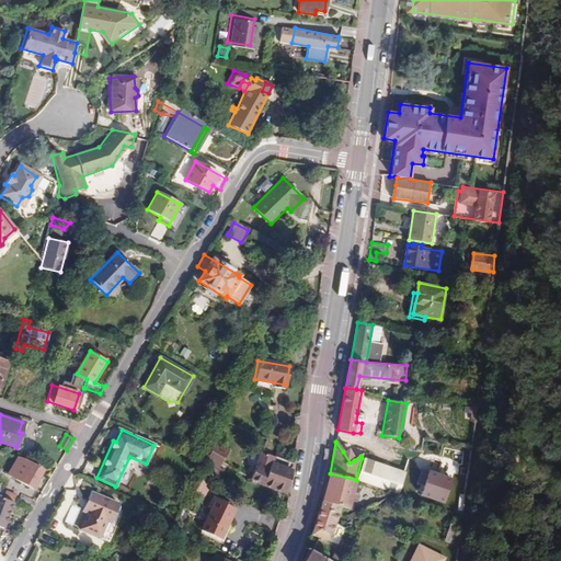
[(215,444),(207,457),(218,464),(226,449),(215,444)]
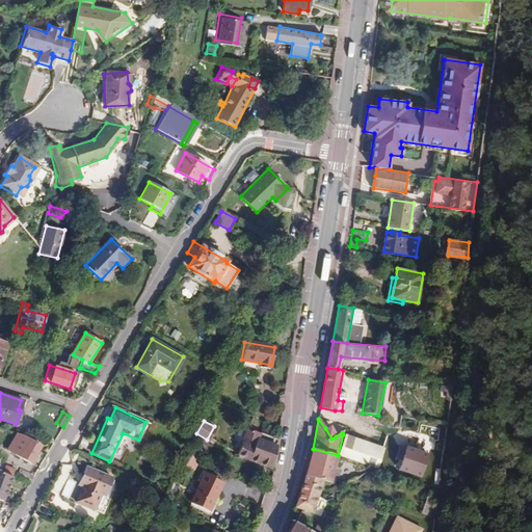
[(331,439),(336,436),(328,426),(325,428),(331,439)]
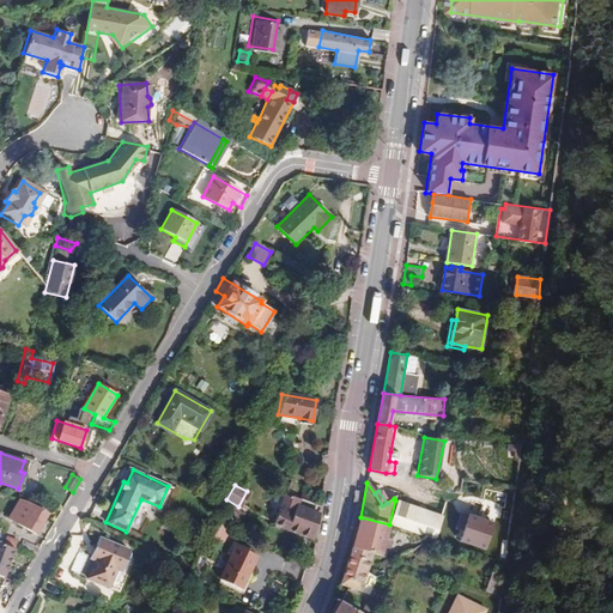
[(273,523),(315,539),(319,514),(311,510),(314,504),(310,503),(304,501),(285,493),(273,523)]
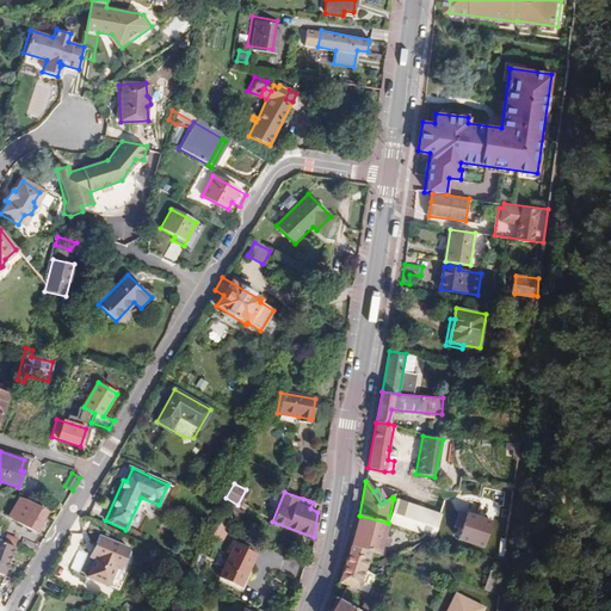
[(45,512),(24,500),(18,498),(8,518),(35,531),(38,526),(42,528),(44,523),(42,520),(45,512)]
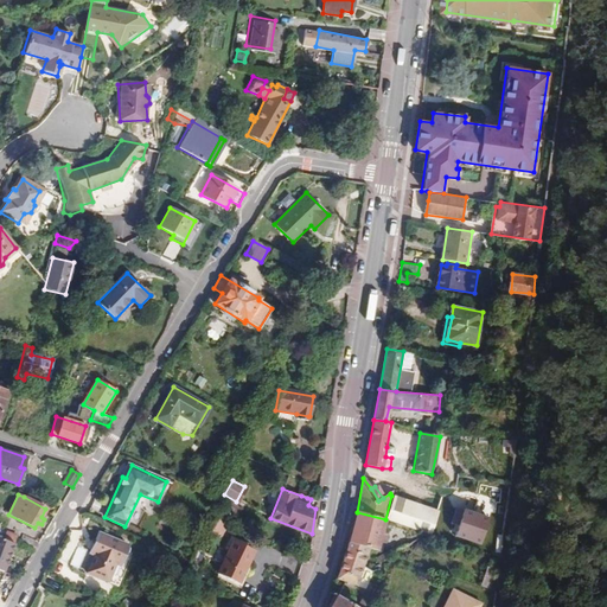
[(385,519),(430,534),(439,510),(391,496),(385,519)]
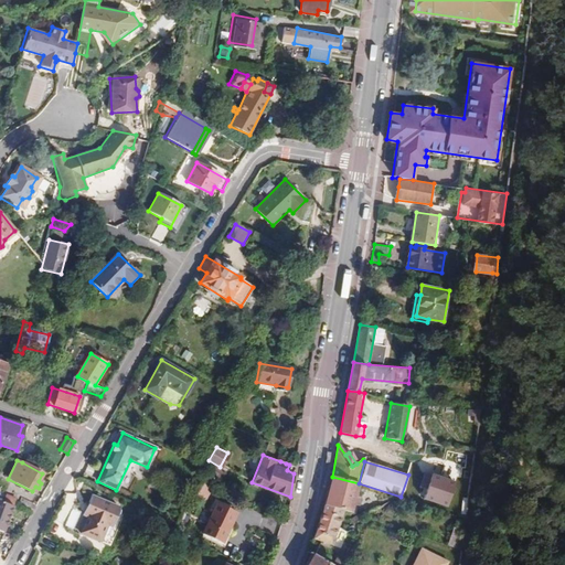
[(427,488),(432,475),(425,473),(420,487),(427,488)]
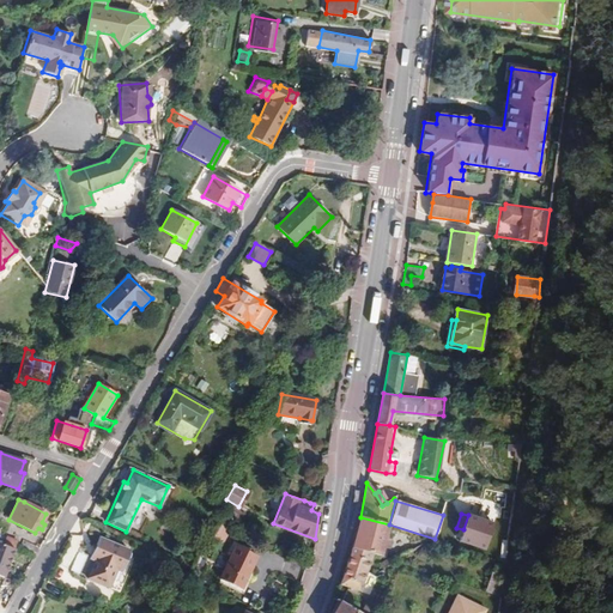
[(493,523),(468,515),(463,529),(460,540),(485,548),(493,523)]
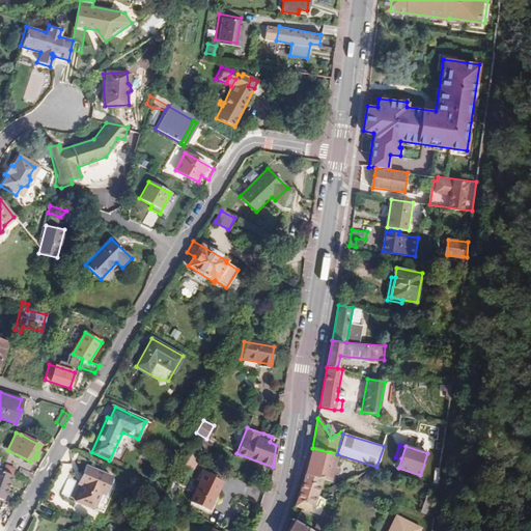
[(333,467),(337,454),(312,448),(305,475),(323,480),(329,482),(331,474),(335,475),(337,468),(333,467)]
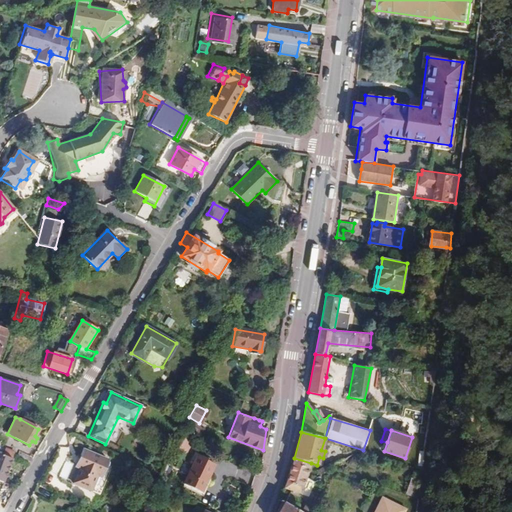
[(184,453),(192,444),(185,439),(179,448),(184,453)]
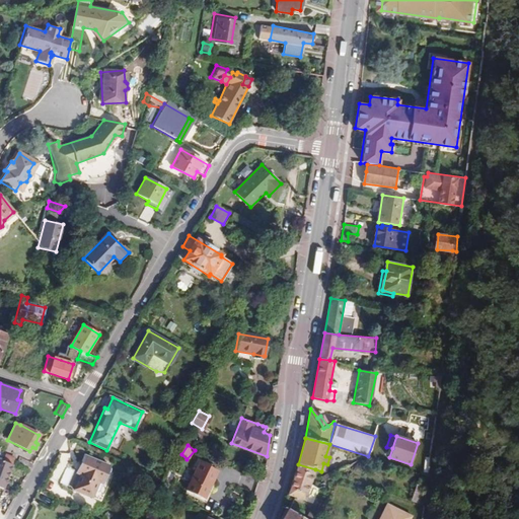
[(2,461),(12,465),(14,458),(5,455),(2,461)]
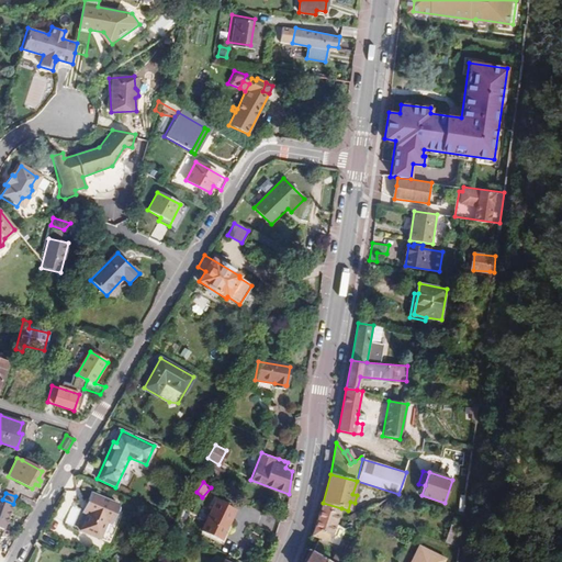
[(80,530),(100,539),(107,523),(112,525),(113,525),(117,517),(121,509),(119,505),(91,493),(82,512),(87,514),(80,530)]
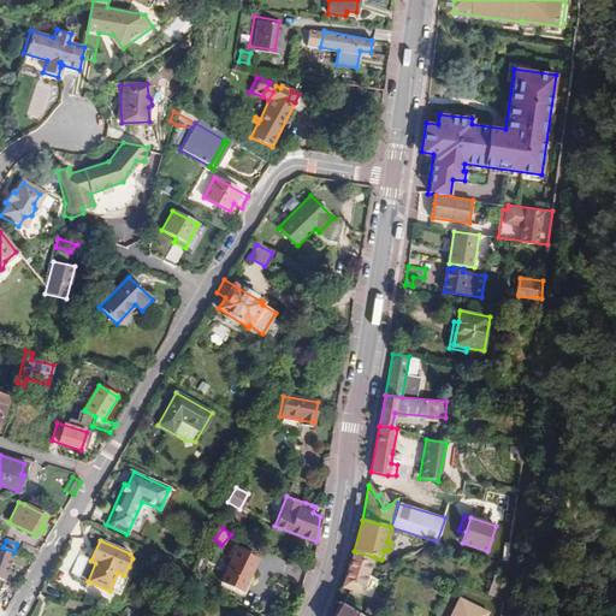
[(18,554),(35,560),(41,550),(22,543),(18,554)]
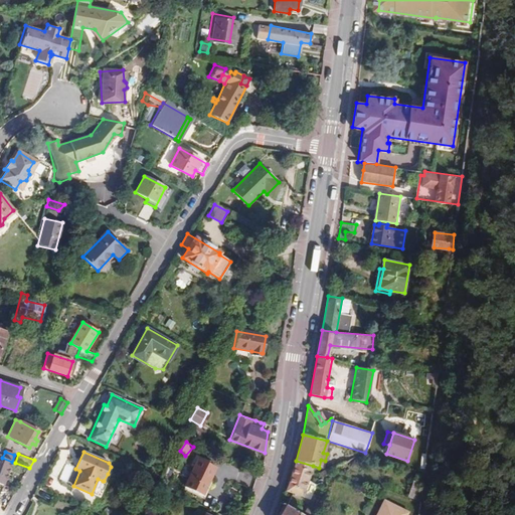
[(0,457),(0,479),(4,482),(12,462),(2,458),(0,457)]
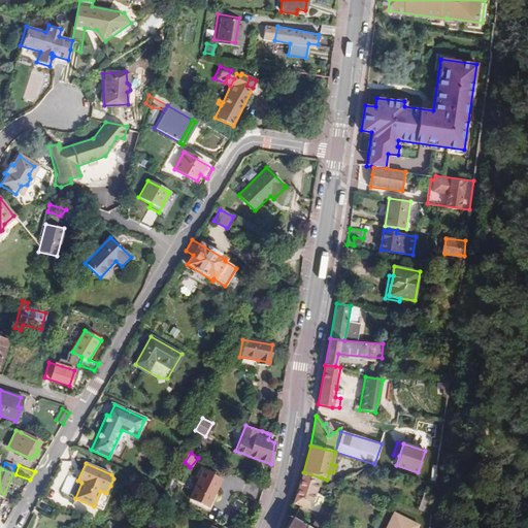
[(203,470),(190,499),(208,507),(216,492),(222,479),(203,470)]
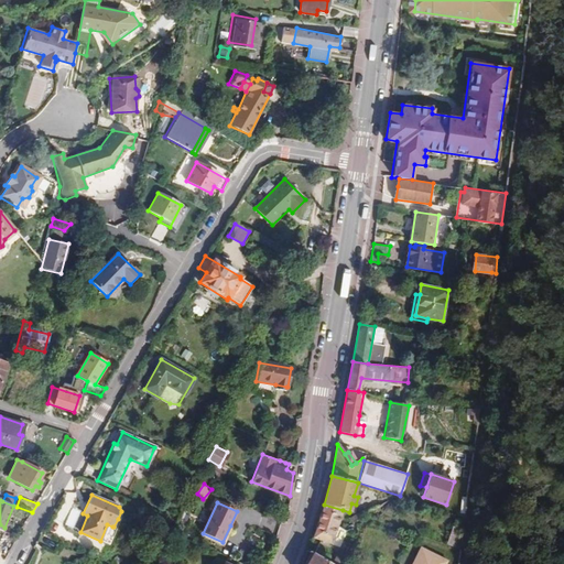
[(273,510),(286,516),(288,508),(277,502),(273,510)]
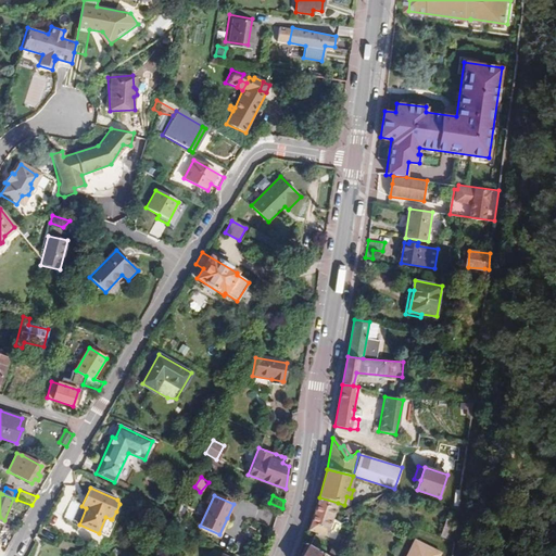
[(329,529),(338,503),(319,497),(311,523),(308,530),(328,536),(330,529),(329,529)]
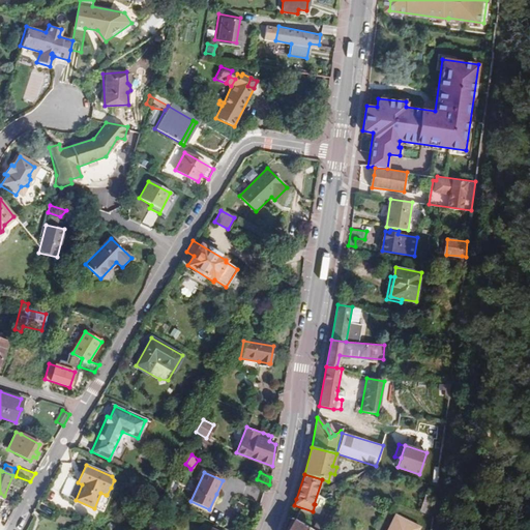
[(100,493),(94,508),(99,510),(106,495),(100,493)]
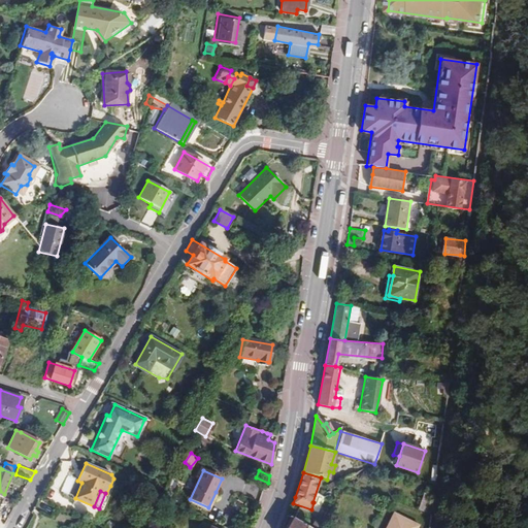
[(208,507),(190,499),(188,502),(209,513),(219,493),(216,492),(208,507)]
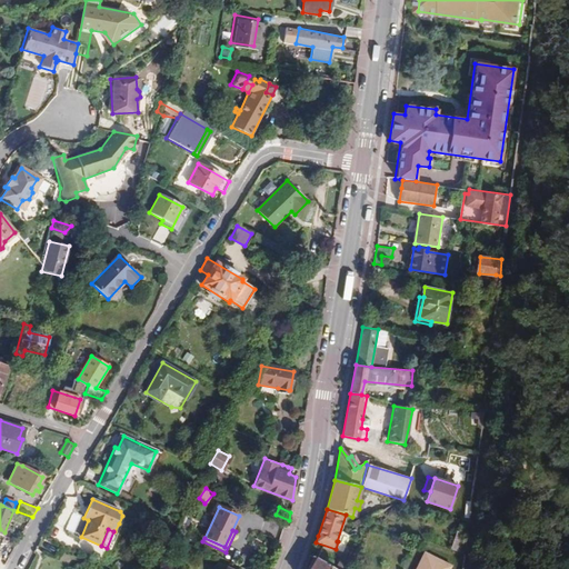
[(177,567),(186,542),(178,539),(169,565),(177,567)]
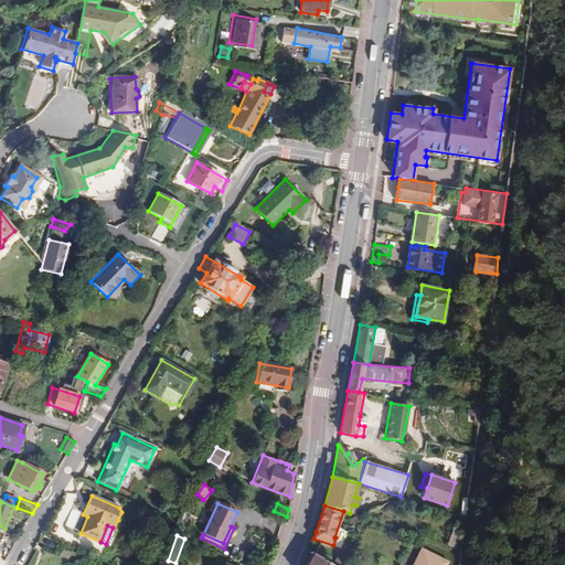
[(420,548),(412,564),(415,564),(423,550),(420,548)]
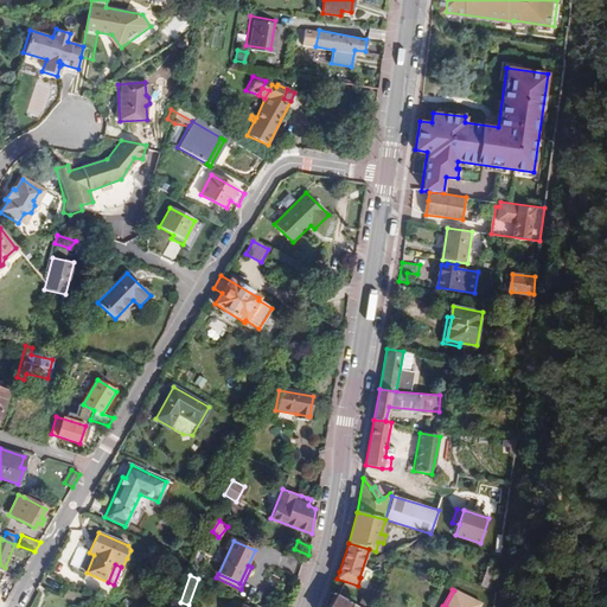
[(474,606),(477,602),(454,590),(446,606),(474,606)]
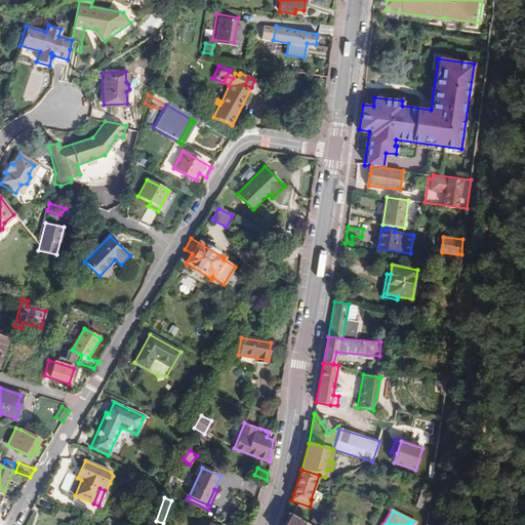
[(304,524),(291,515),(286,513),(281,524),(304,524)]
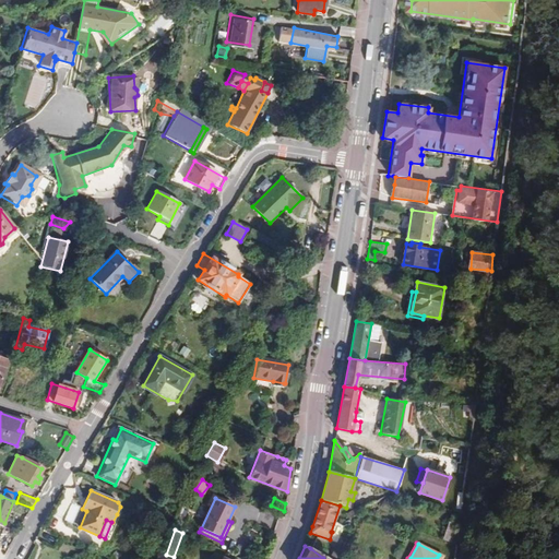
[(340,558),(344,554),(337,548),(329,558),(340,558)]
